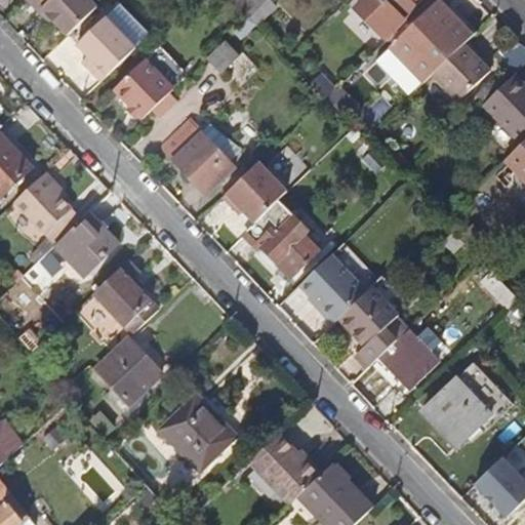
[(41,10),(68,38),(96,9),(87,0),(26,0),(39,13),(41,10)]
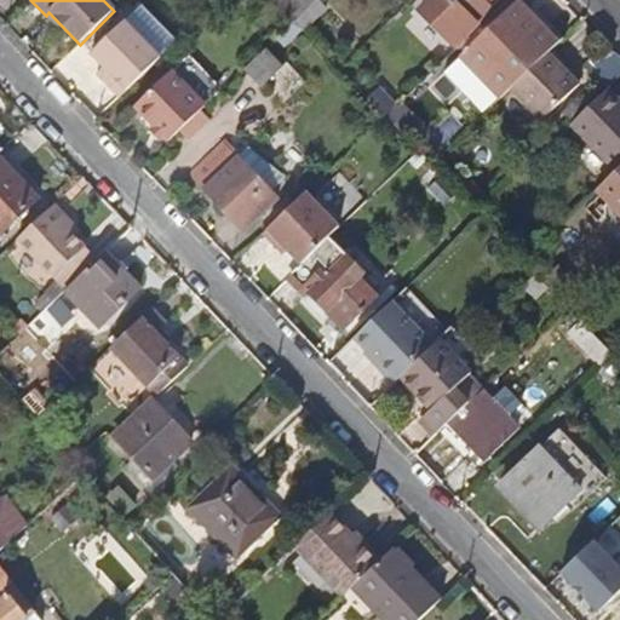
[(251,0),(247,4),(277,36),(294,21),(273,0),(251,0)]
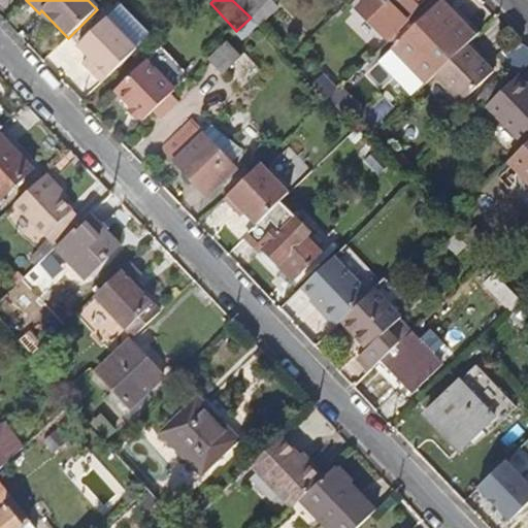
[(232,0),(251,18),(252,20),(269,2),(271,0),(270,0),(232,0)]
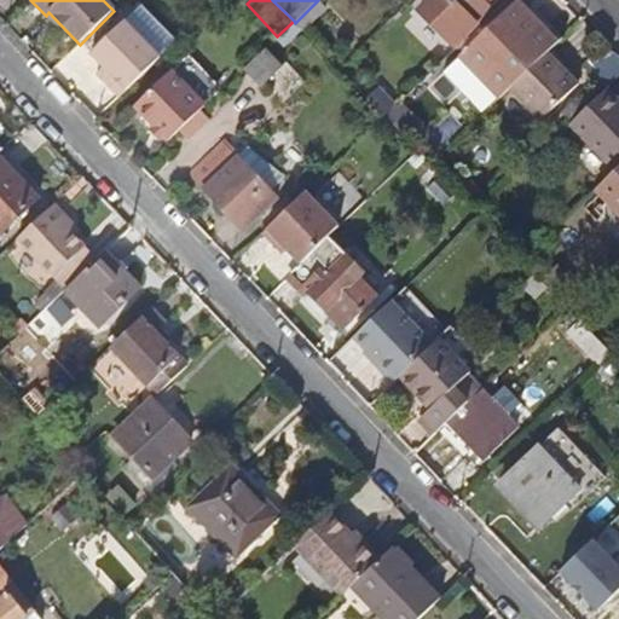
[(428,0),(420,10),(449,39),(470,17),(487,0),(428,0)]
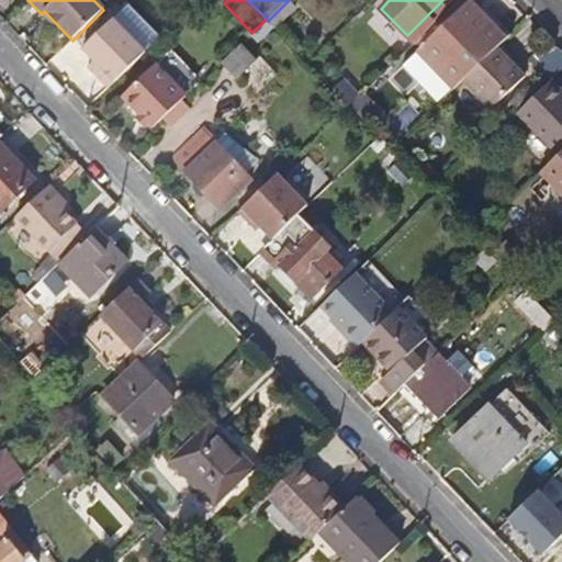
[(451,92),(463,80),(498,47),(506,41),(483,15),(486,13),(473,0),(472,0),(429,41),(452,65),(438,78),(451,92)]
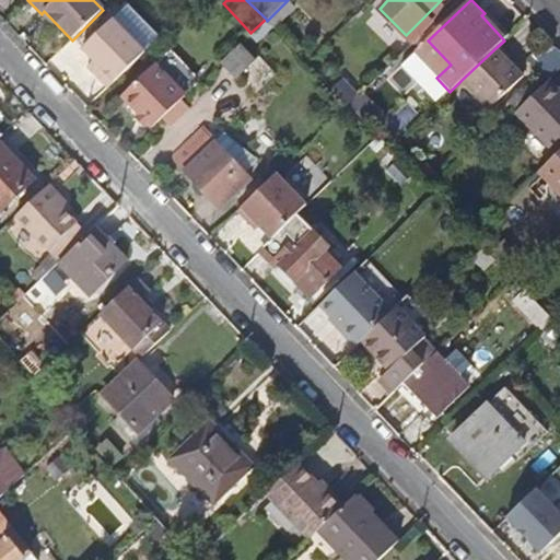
[(291,8),(286,2),(267,21),(272,26),(291,8)]
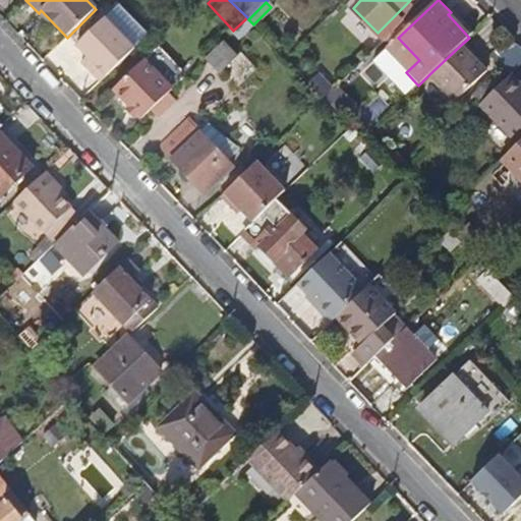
[(451,12),(448,14),(469,38),(475,33),(454,9),(451,12)]
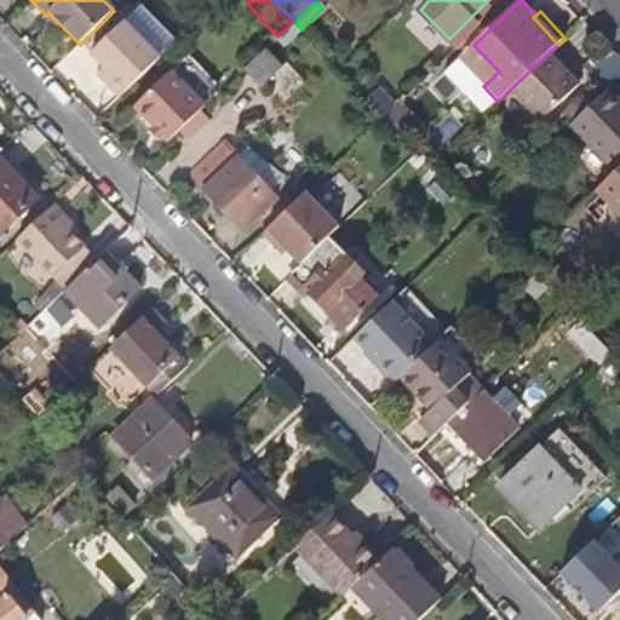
[(422,21),(412,32),(434,52),(443,42),(422,21)]
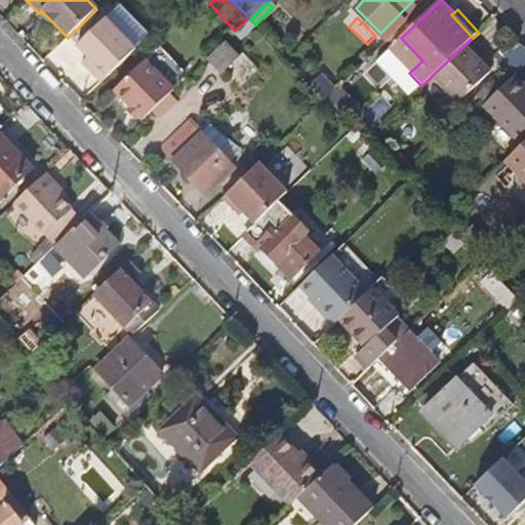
[(135,50),(107,19),(79,46),(90,58),(96,65),(90,71),(102,82),(135,50)]
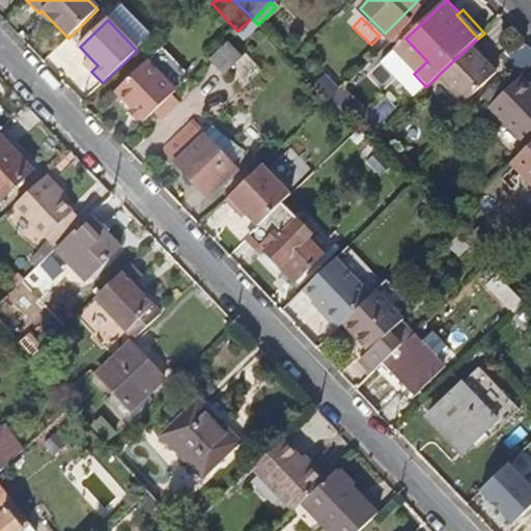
[(228,42),(210,59),(223,74),(243,56),(228,42)]
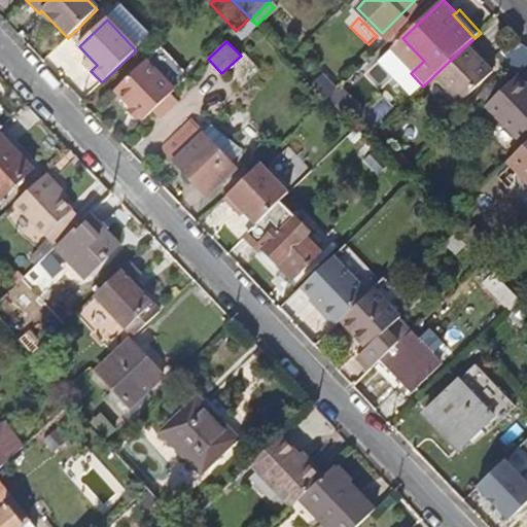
[(494,72),(467,44),(434,75),(462,103),(494,72)]
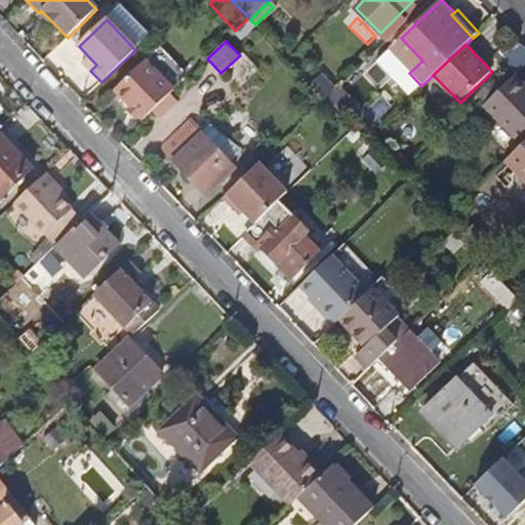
[(494,56),(513,76),(515,74),(524,64),(524,46),(523,44),(514,51),(507,44),(494,56)]
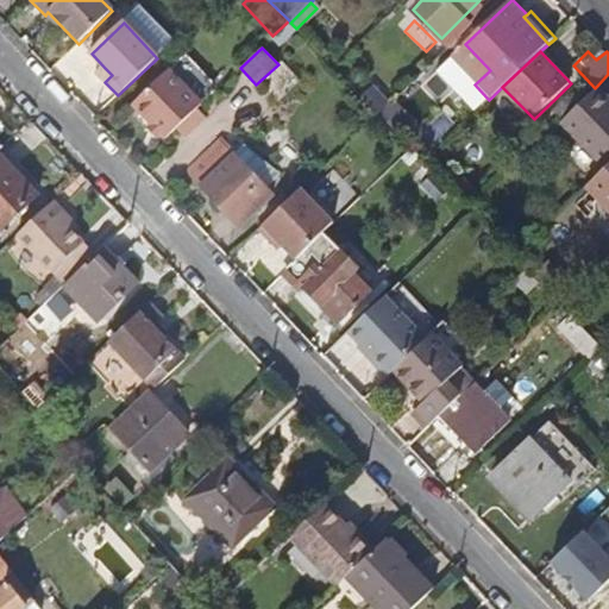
[(462,98),(475,83),(453,60),(445,68),(438,60),(418,79),(403,92),(407,94),(409,92),(419,102),(431,92),(441,104),(454,92),(462,98)]
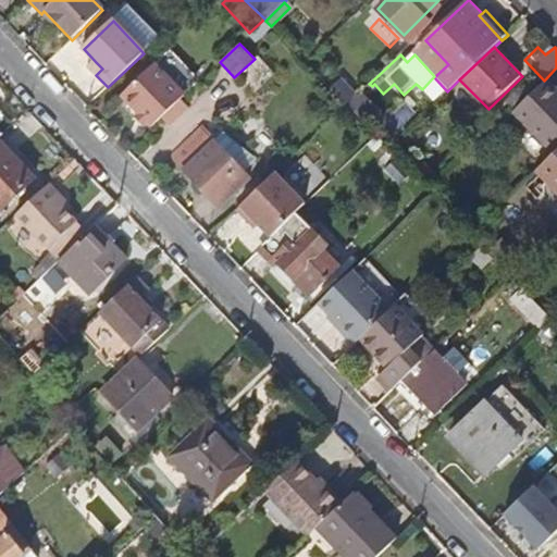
[(102,69),(96,62),(90,69),(96,75),(102,69)]
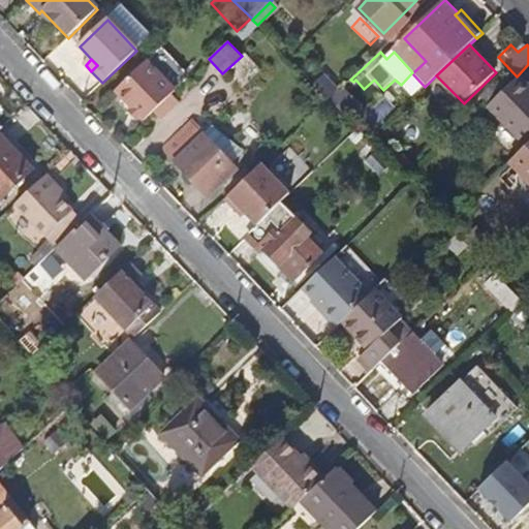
[(130,111),(139,119),(143,122),(154,112),(172,94),(143,64),(113,93),(130,111)]
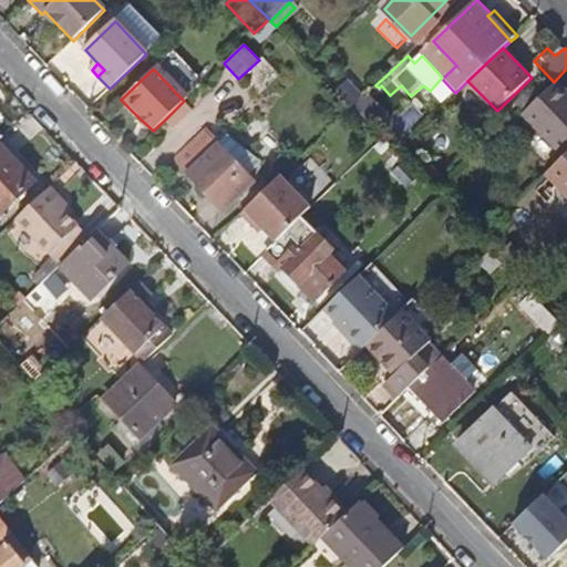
[(521,113),(563,157),(566,152),(566,91),(556,80),(554,82),(521,113)]
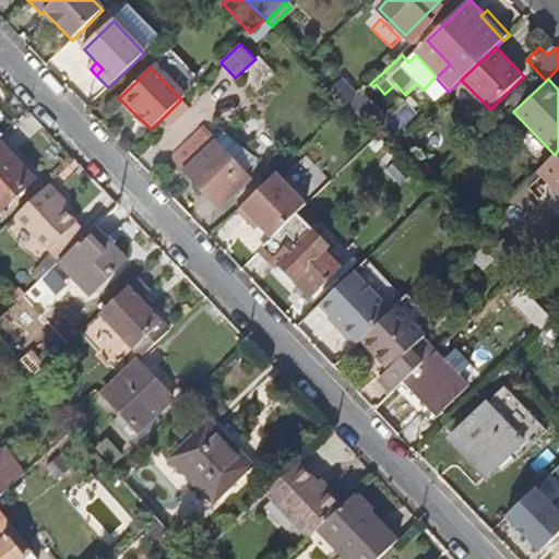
[(181,99),(163,118),(171,127),(191,108),(182,98),(181,99)]
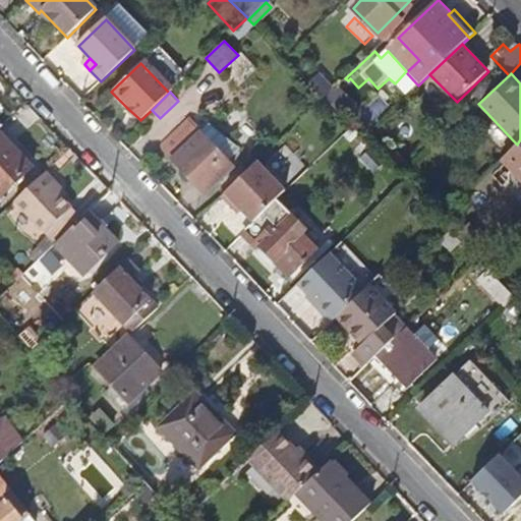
[(137,117),(128,109),(123,114),(132,122),(137,117)]
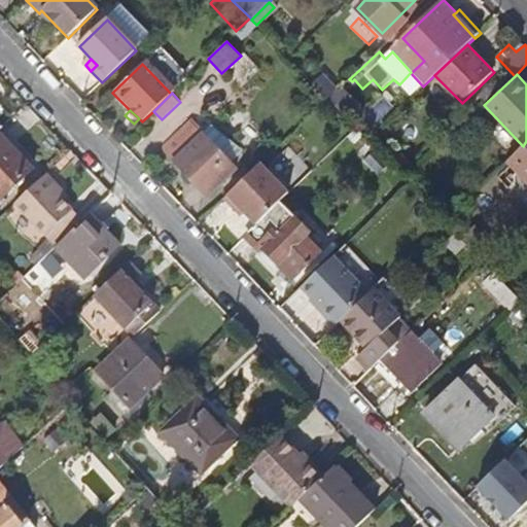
[(203,134),(191,121),(164,148),(208,196),(236,169),(230,163),(203,134)]
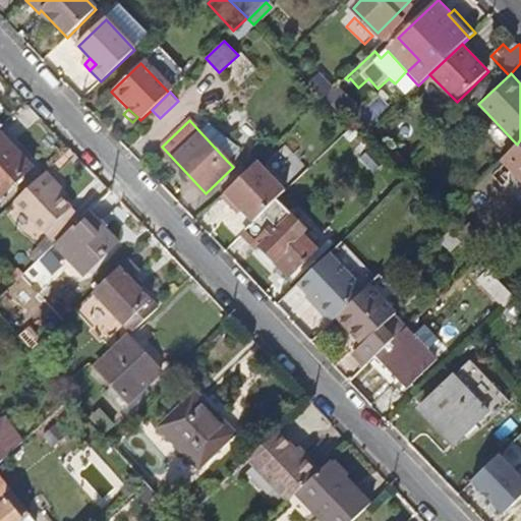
[(209,123),(200,132),(227,161),(237,151),(209,123)]
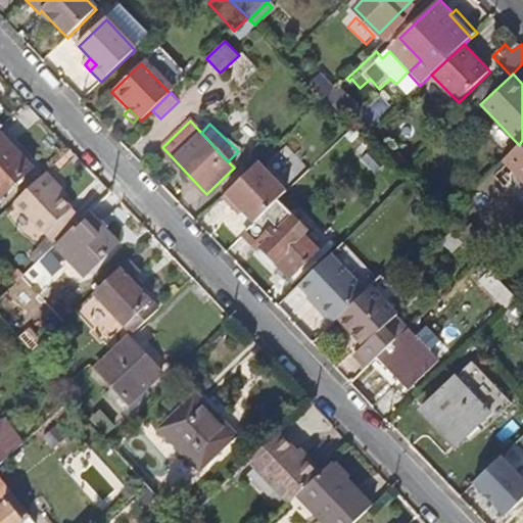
[(0,198),(6,205),(12,200),(39,174),(0,133),(0,198)]
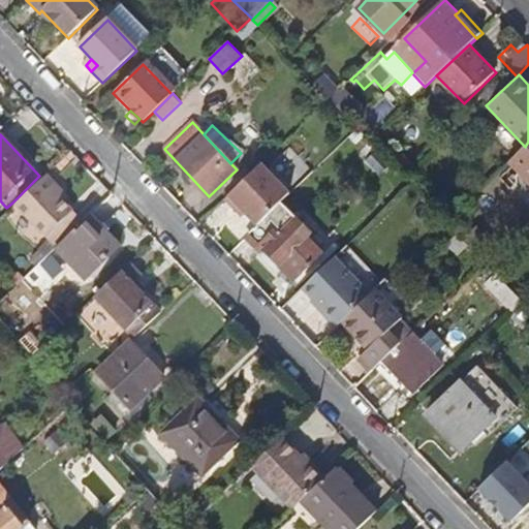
[(528,142),(525,147),(509,161),(528,181),(528,142)]
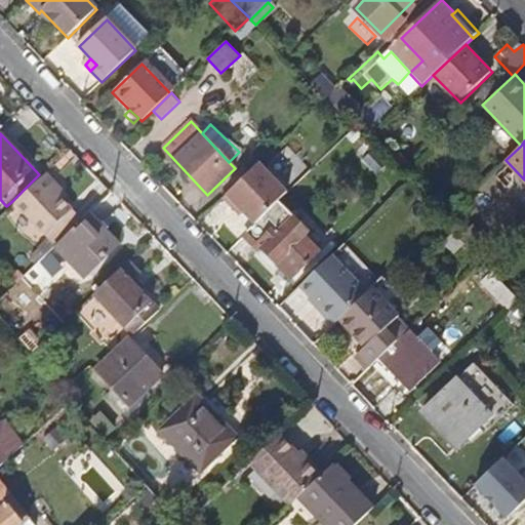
[(244,212),(255,224),(287,194),(259,163),(223,198),(235,210),(239,206),(244,212)]
